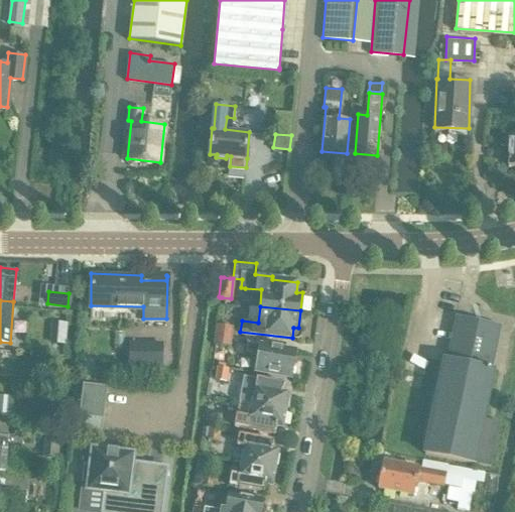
[(483,417),(493,371),(490,371),(500,326),(458,316),(447,362),(444,361),(425,452),(474,463),(491,467),(500,421),(483,417)]
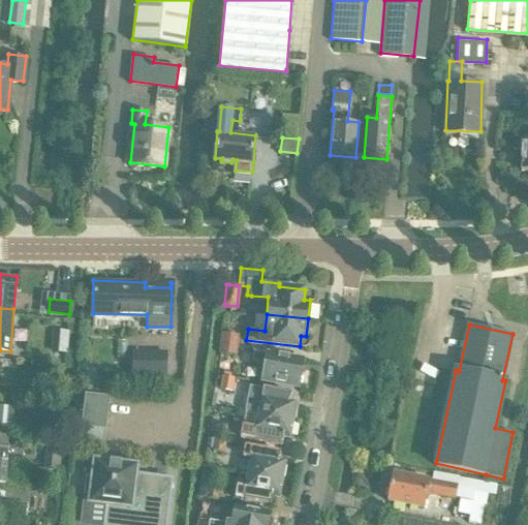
[(57,329),(55,349),(67,350),(68,330),(57,329)]
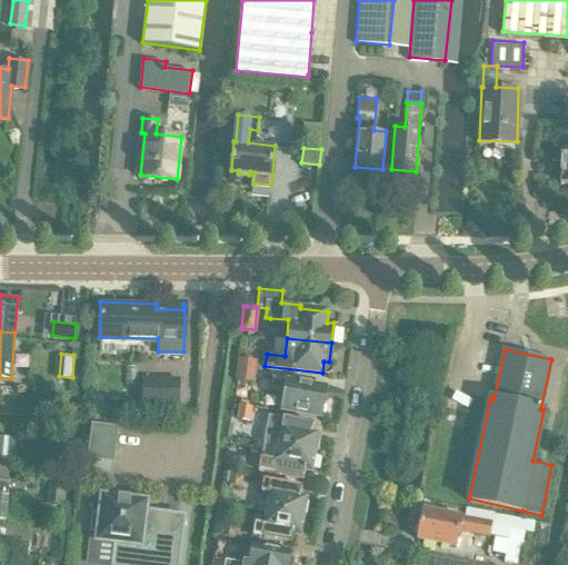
[(239,357),(238,367),(256,369),(257,359),(241,357),(239,357)]
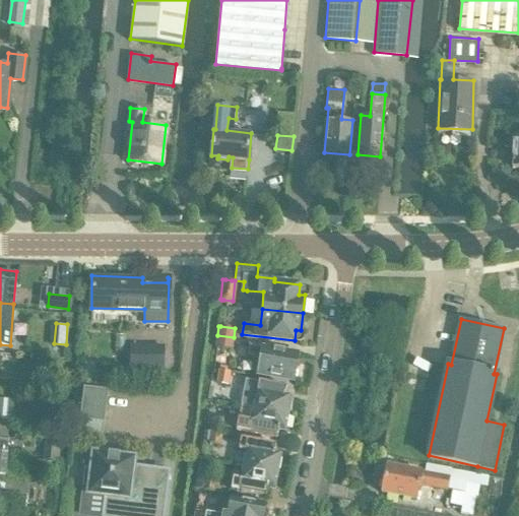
[(217,335),(216,344),(217,344),(233,346),(234,337),(217,335)]
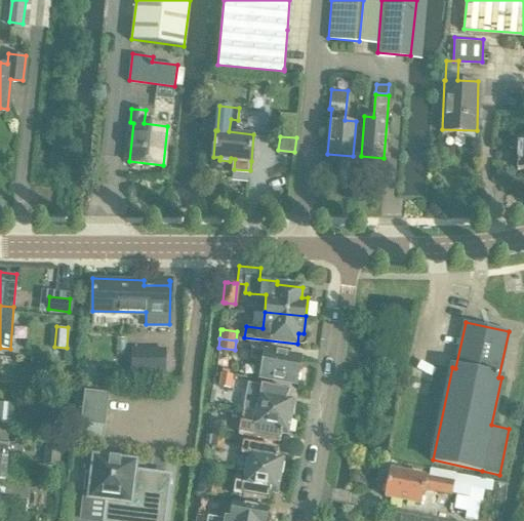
[(132,347),(132,372),(165,373),(166,348),(132,347)]
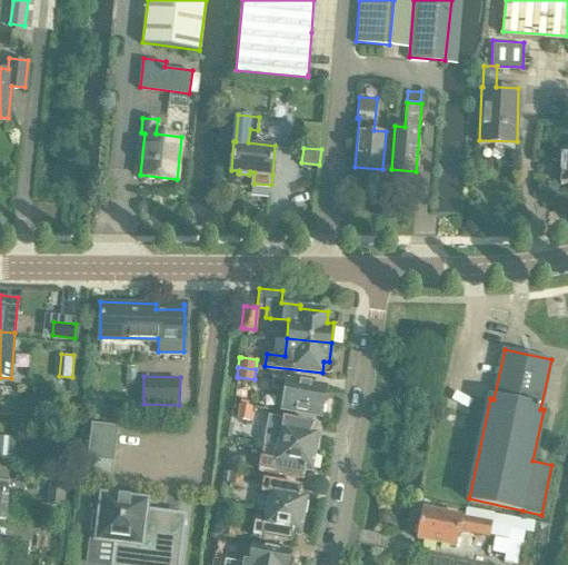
[(321,414),(326,395),(327,386),(273,376),(271,386),(286,388),(282,406),(321,414)]
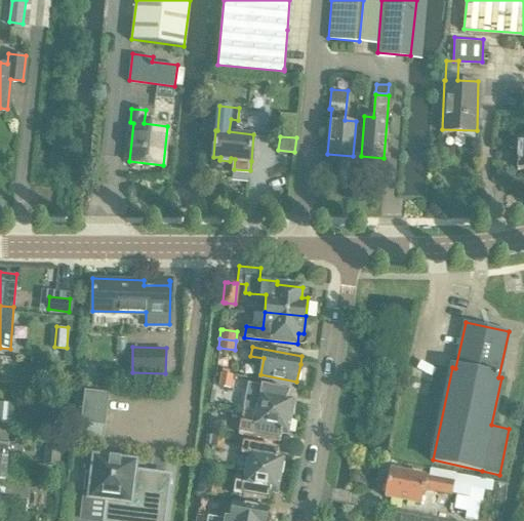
[(223,370),(220,383),(230,385),(231,385),(233,372),(223,370)]
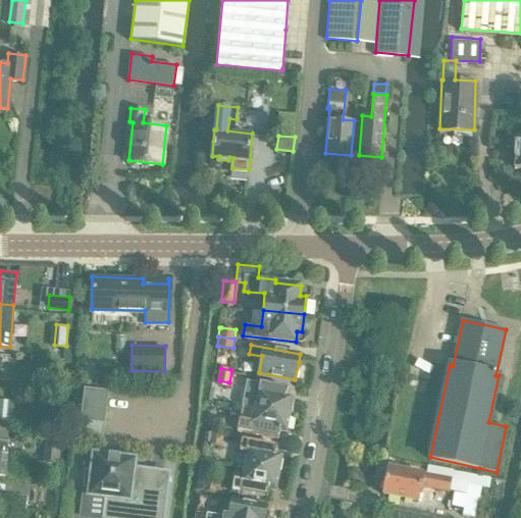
[(242,405),(256,407),(289,413),(292,397),(285,395),(288,386),(253,379),(247,378),(242,405)]
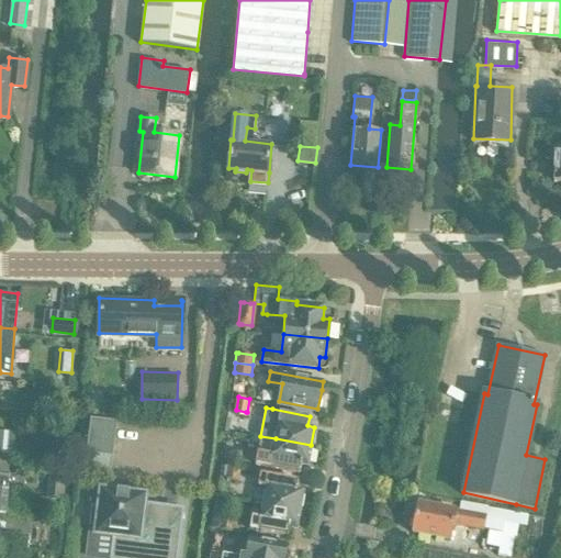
[(91,416),(87,450),(113,454),(118,419),(91,416)]
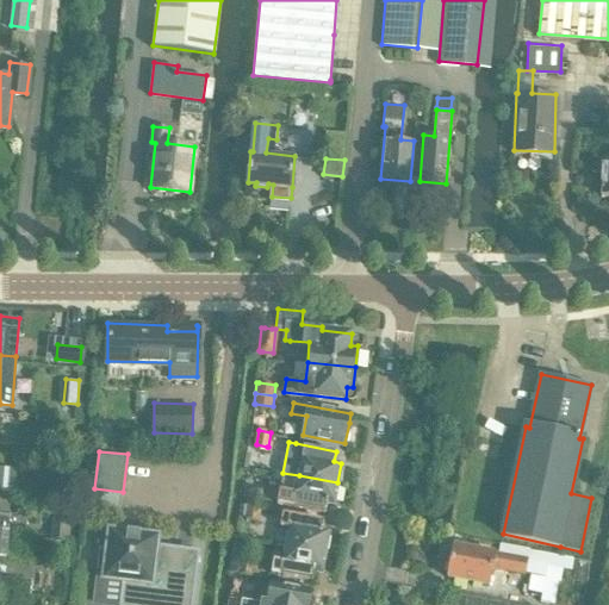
[(0,465),(0,484),(1,484),(0,487),(14,488),(17,467),(0,465)]
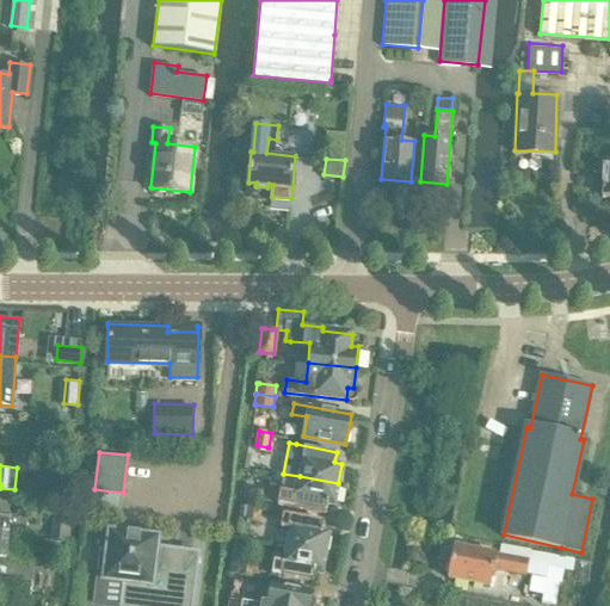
[(75,471),(57,470),(56,495),(74,496),(75,471)]
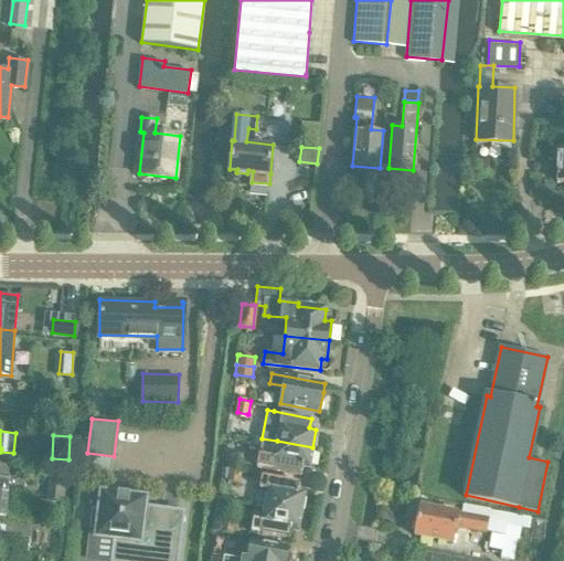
[(262,438),(257,466),(264,467),(301,474),(304,465),(309,466),(312,447),(277,441),(262,438)]
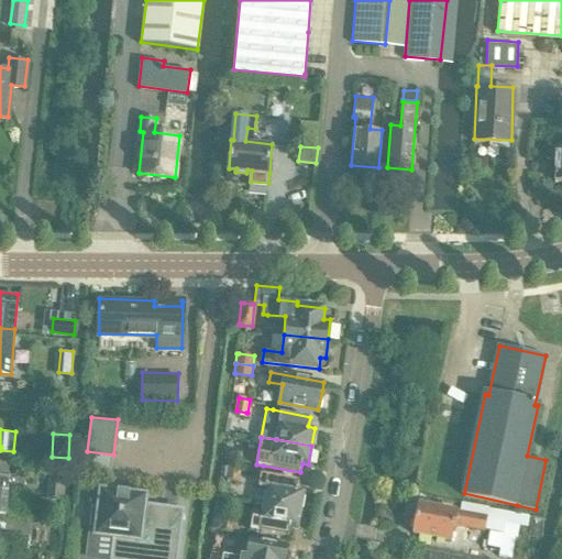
[(231,449),(229,463),(241,464),(243,451),(231,449)]
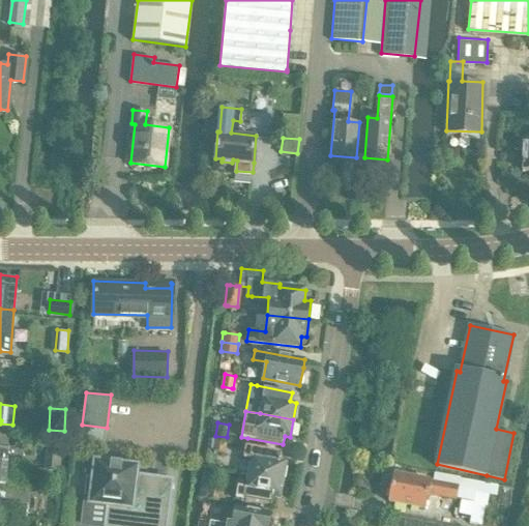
[(215,436),(214,448),(226,449),(227,438),(227,437),(215,436)]
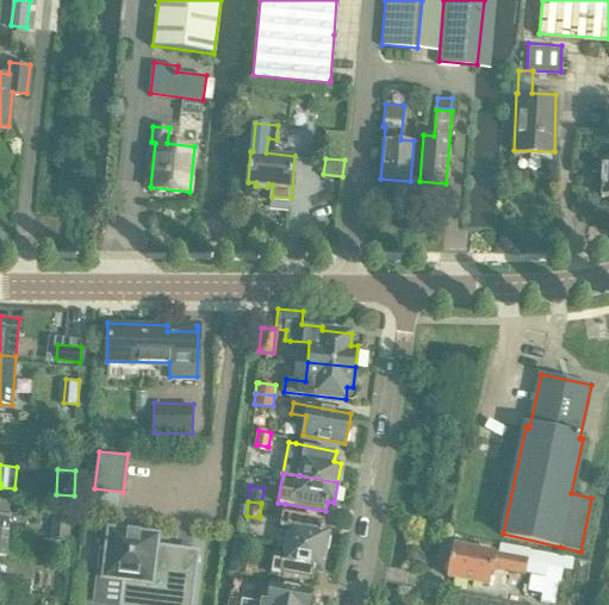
[(0,550),(2,528),(8,529),(11,511),(0,510),(0,550)]
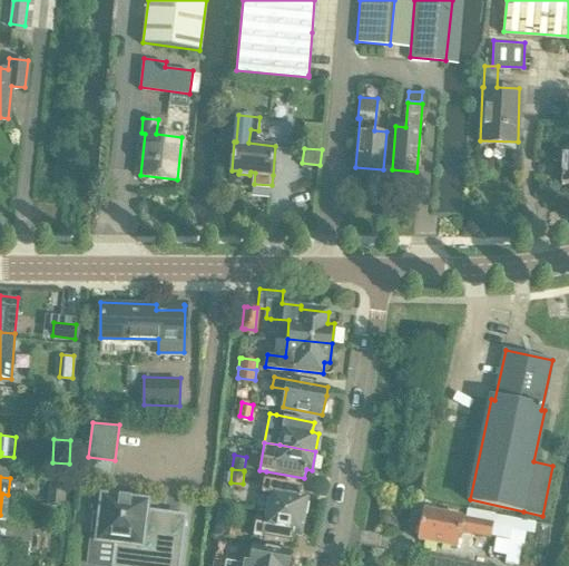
[(48,478),(46,501),(62,504),(65,479),(48,478)]
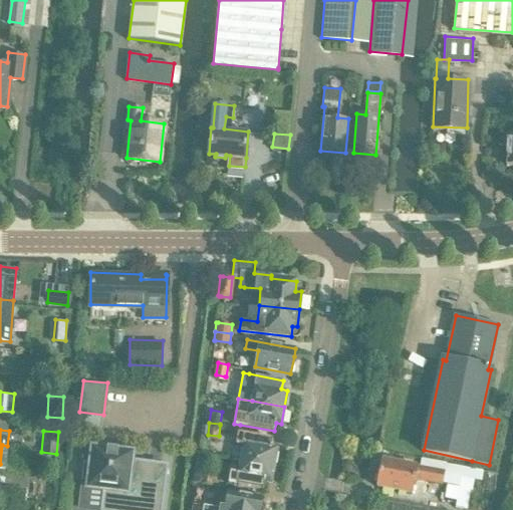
[(244,445),(241,458),(273,464),(277,448),(271,447),(273,439),(239,433),(237,443),(244,445)]
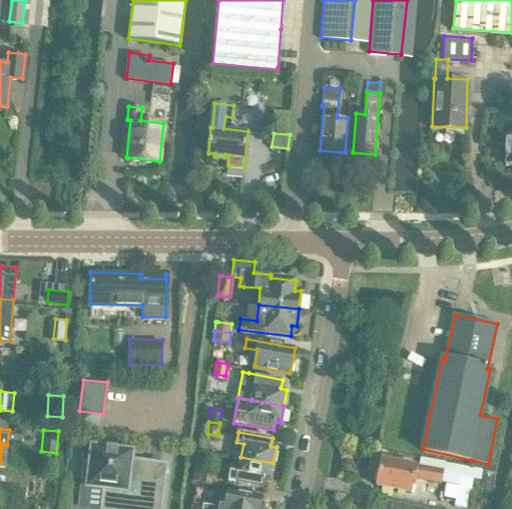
[(84,459),(81,476),(89,477),(88,486),(103,488),(100,508),(161,508),(168,461),(132,457),(132,451),(117,449),(118,448),(107,447),(107,448),(92,446),(91,460),(84,459)]
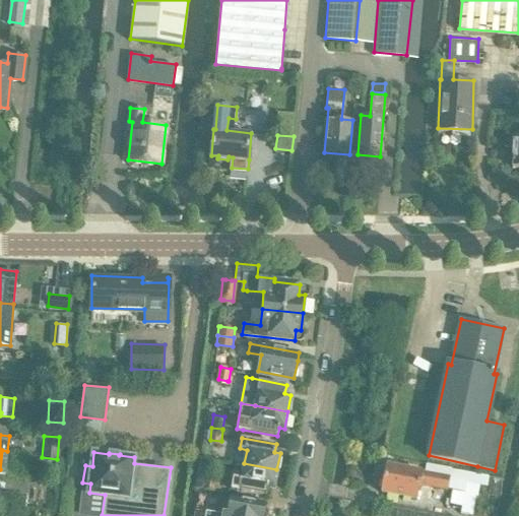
[(267,494),(268,486),(274,487),(277,469),(244,463),(242,477),(235,476),(233,488),(267,494)]
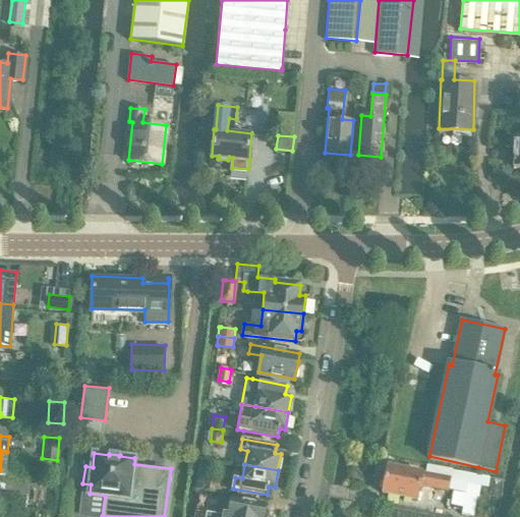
[(388,464),(383,492),(418,499),(420,482),(453,489),(451,502),(463,505),(462,512),(471,514),(475,494),(466,492),(467,481),(479,483),(487,484),(489,475),(427,464),(425,472),(388,464)]
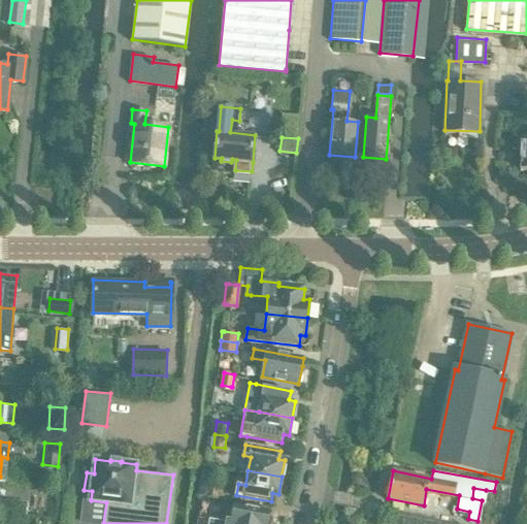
[(208,482),(206,495),(219,497),(221,484),(208,482)]
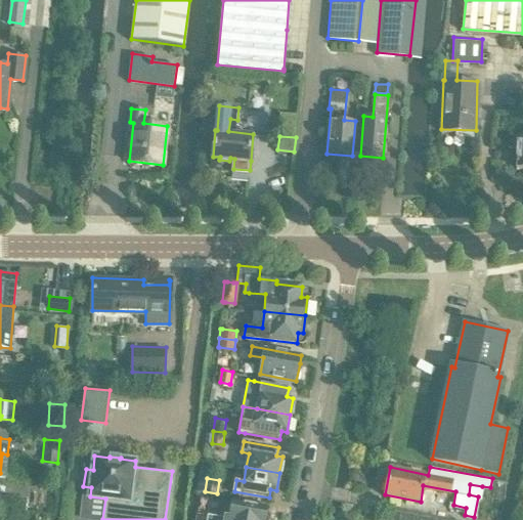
[(0,506),(26,509),(27,497),(0,494),(0,506)]
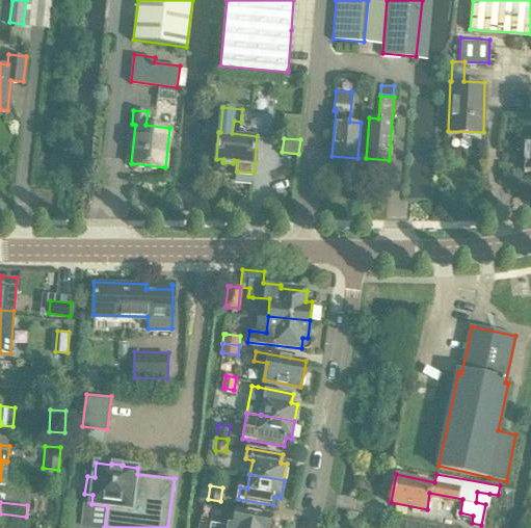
[(211,522),(210,527),(274,527),(276,523),(272,519),(273,516),(236,508),(233,526),(211,522)]
